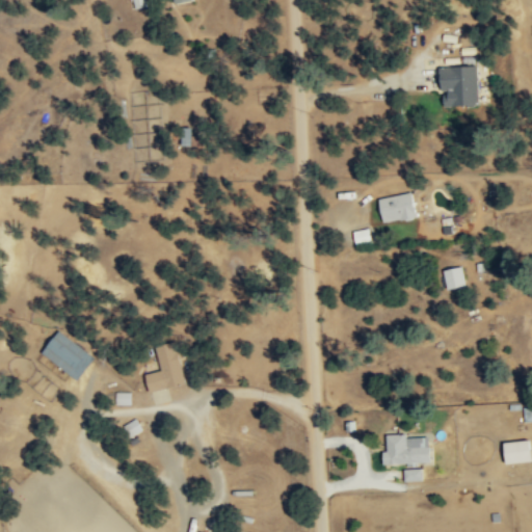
[(149,6),(148,0),(134,0),(136,9),(149,6)]
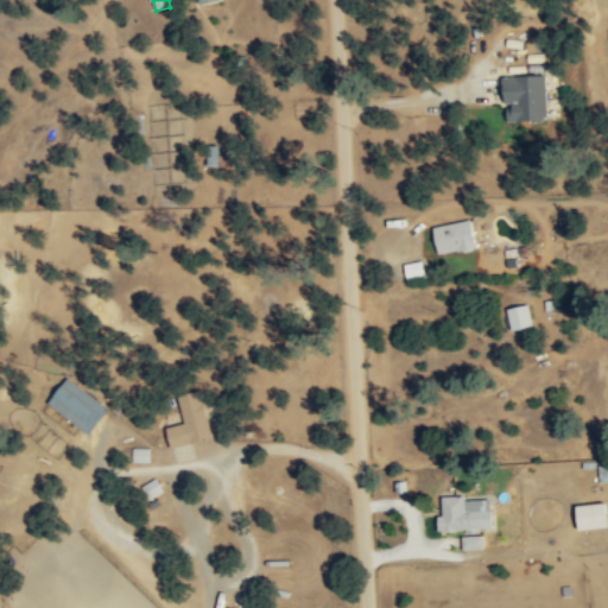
[(549,120),(548,75),(504,76),(505,106),(508,106),(508,121),(549,120)]
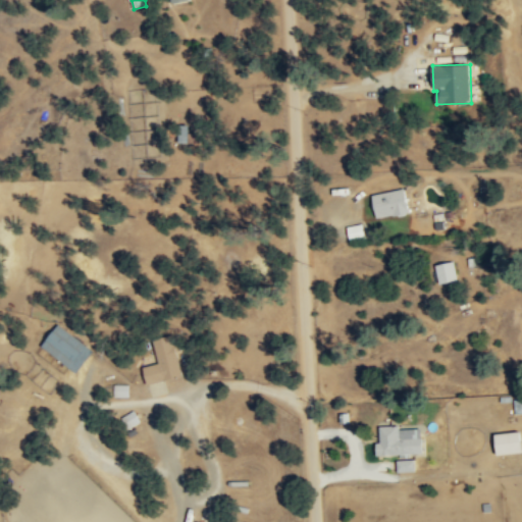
[(411,211),(405,188),(372,196),(377,219),(411,211)]
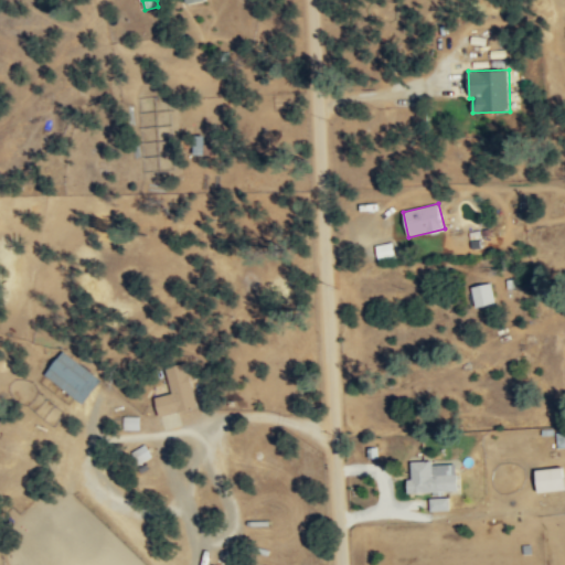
[(379,259),(396,256),(393,242),(375,246),(379,259)]
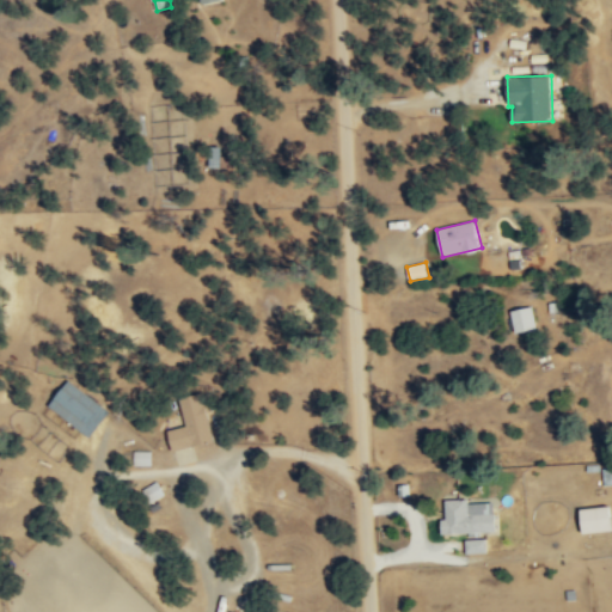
[(512,310),(515,331),(538,328),(533,305),(512,310)]
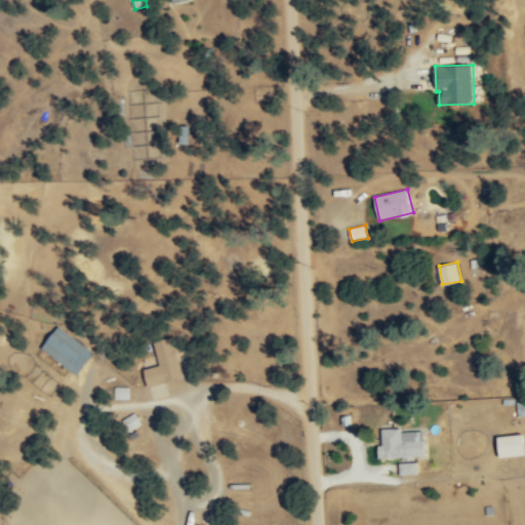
[(80,373),(94,350),(56,326),(42,351),(80,373)]
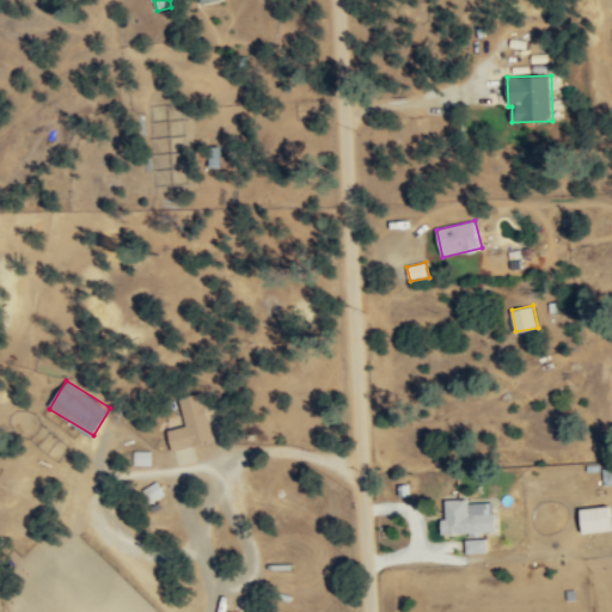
[(187,424),(169,429),(173,450),(216,440),(207,401),(204,401),(203,392),(181,398),(187,424)]
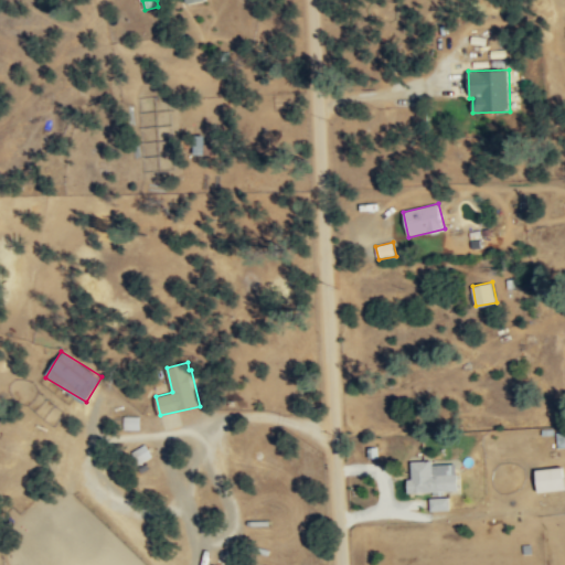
[(140,415),(124,416),(124,429),(140,429),(140,415)]
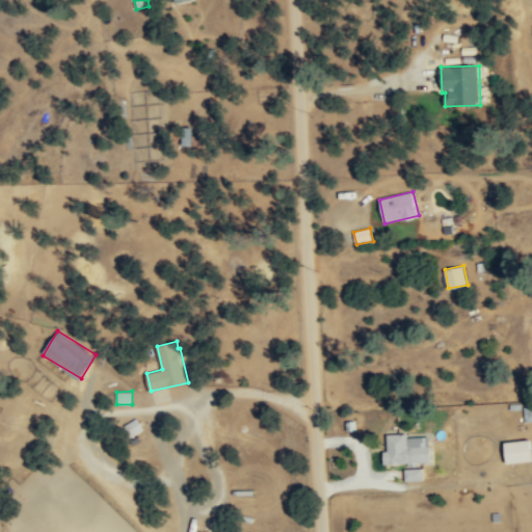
[(384,463),(432,462),(432,435),(408,436),(408,432),(388,433),(389,450),(384,450),(384,463)]
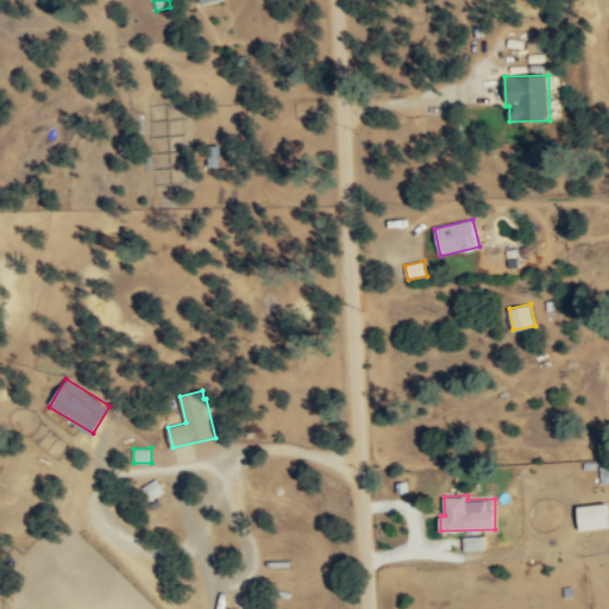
[(582,529),(608,526),(608,501),(578,506),(582,529)]
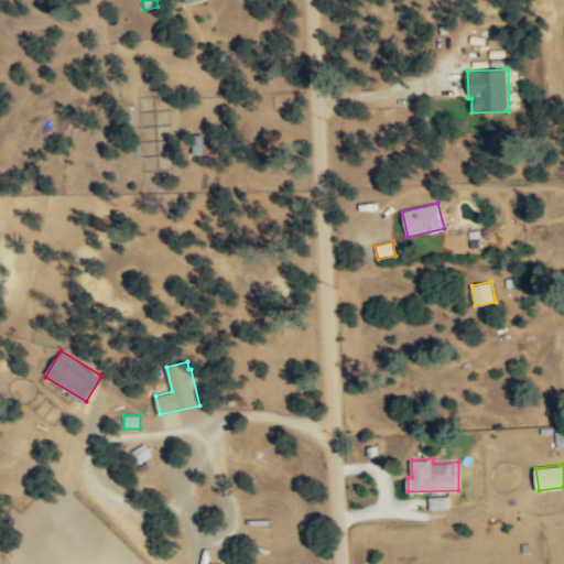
[(449,509),(449,496),(429,496),(430,509),(449,509)]
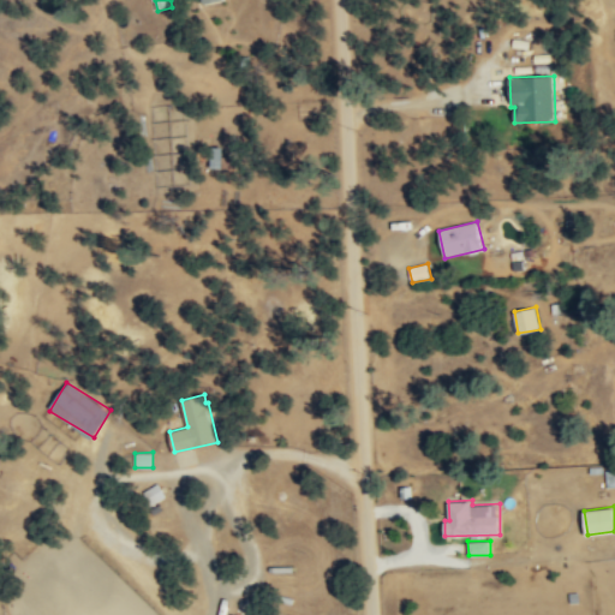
All buildings are outlined.
